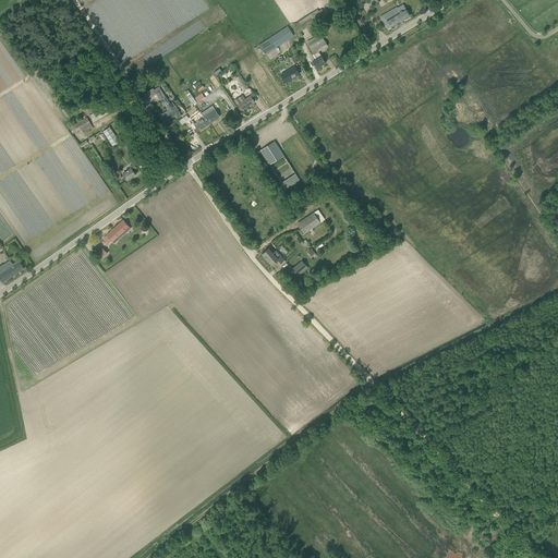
[(388,29),(398,23),(410,16),(405,9),(400,12),(397,7),(380,16),(388,29)]
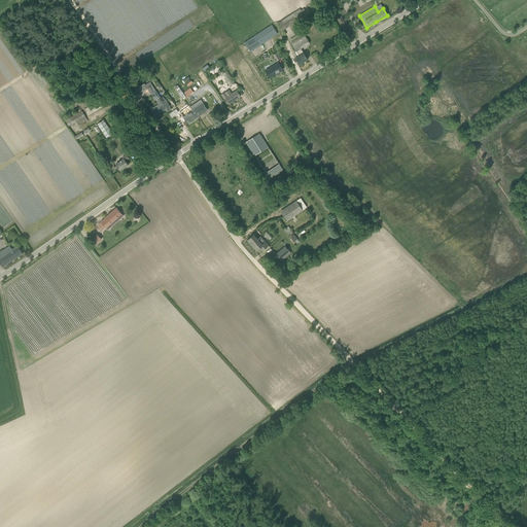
[(283,30),(305,16),(301,9),(278,24),(283,30)]
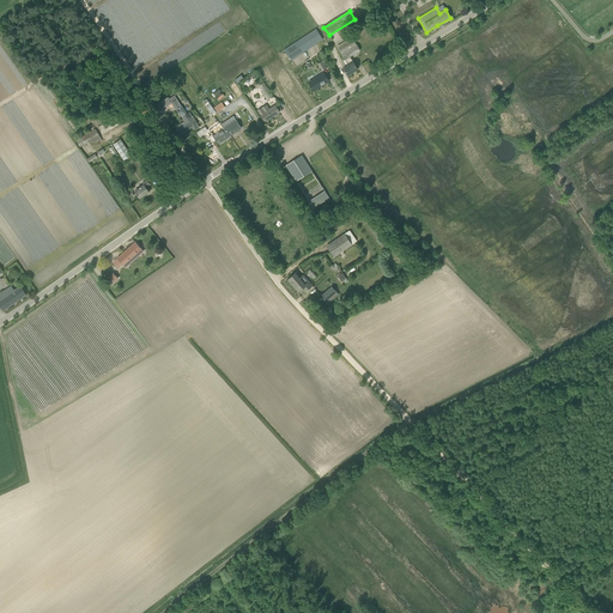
[(316,29),(284,49),(291,60),(323,40),(316,29)]
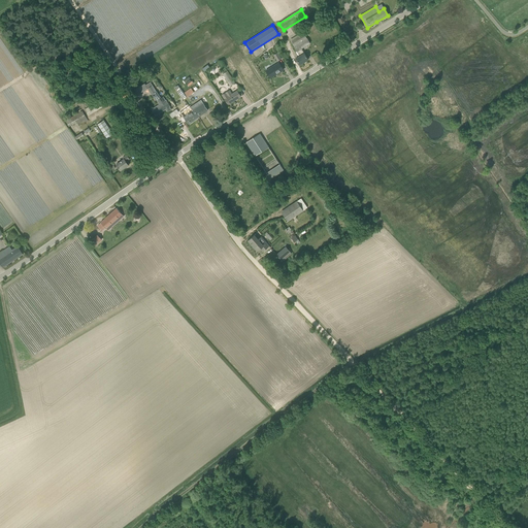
[(213,59),(233,46),(225,33),(195,53),(196,56),(199,54),(202,59),(200,61),(202,64),(200,65),(200,66),(205,63),(205,64),(213,59)]
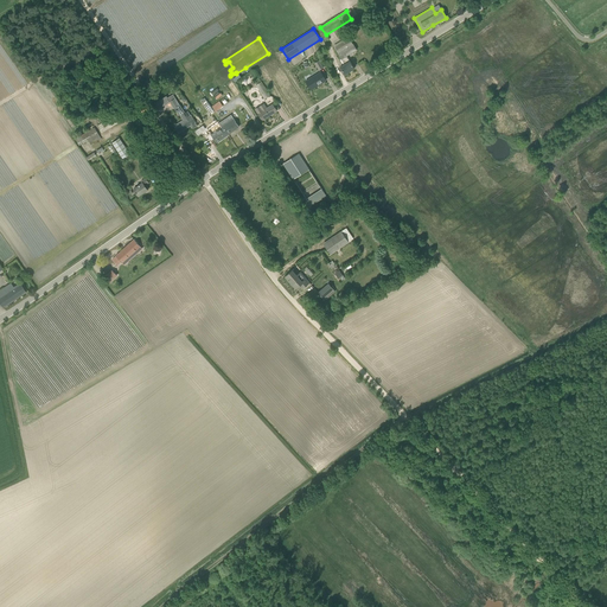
[(346,56),(357,50),(353,44),(350,38),(334,48),(338,53),(342,59),(343,58),(345,64),(340,66),(345,74),(355,68),(350,61),(346,56)]
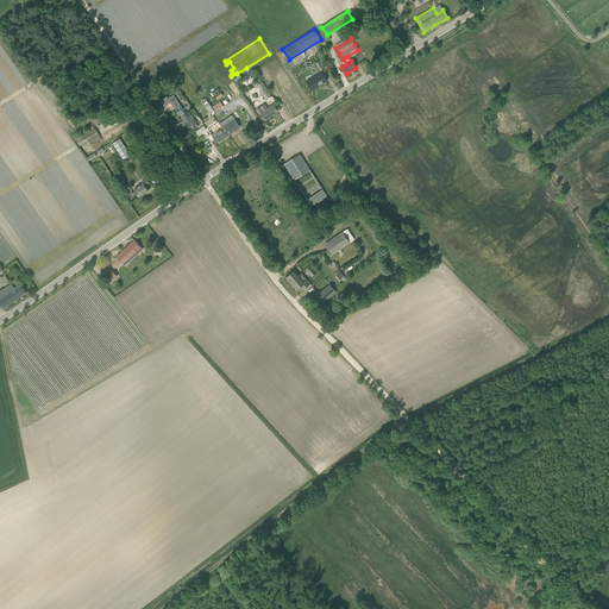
[(307,82),(312,90),(327,81),(321,73),(307,82)]
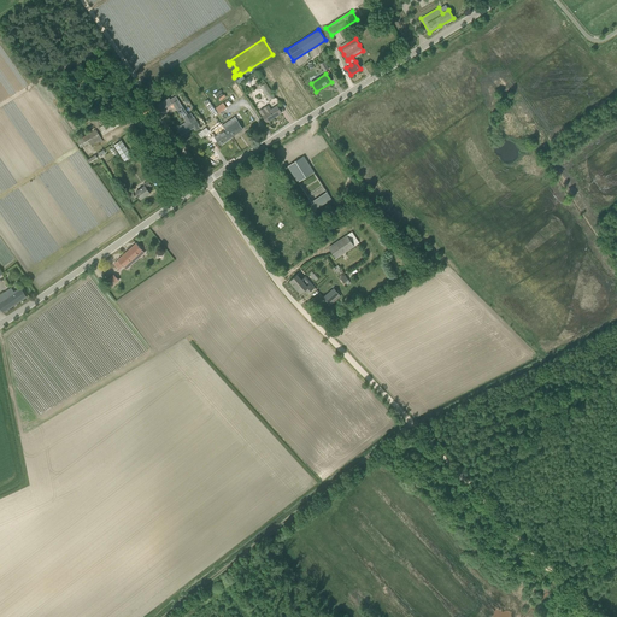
[(269,89),(268,89),(264,84),(260,87),(269,100),(275,98),(269,89)]
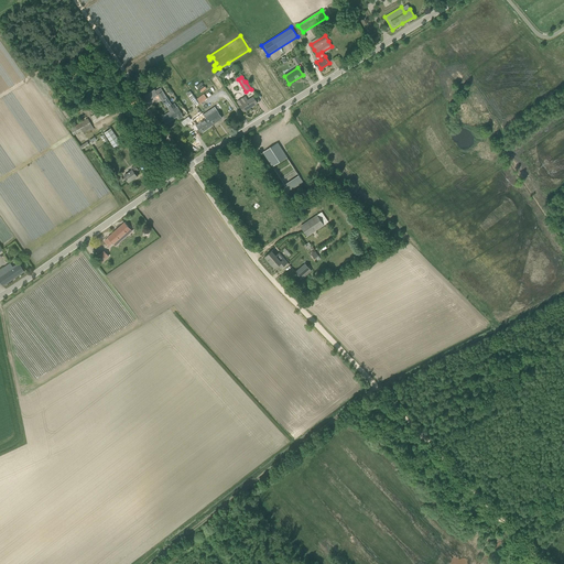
[(190,96),(197,106),(199,104),(196,99),(193,94),(190,96)]
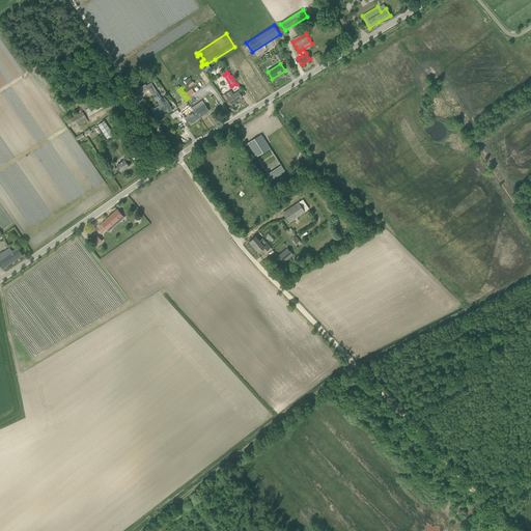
[(195,92),(192,88),(185,93),(188,98),(189,98),(195,92)]
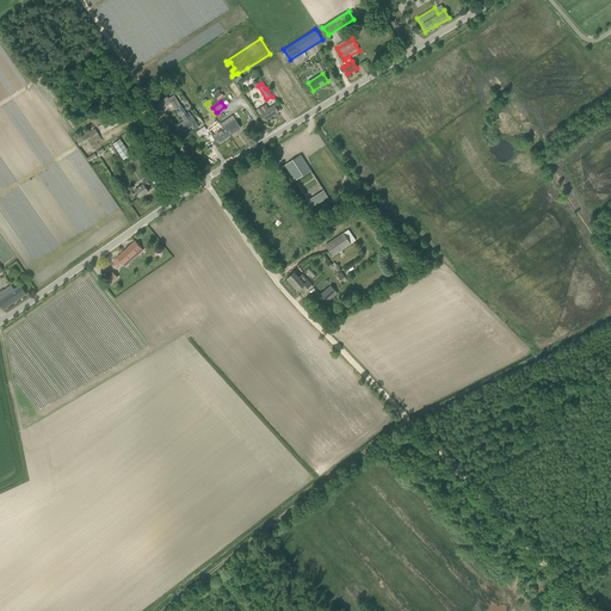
[(257,110),(264,121),(279,111),(275,105),(269,109),(265,105),(257,110)]
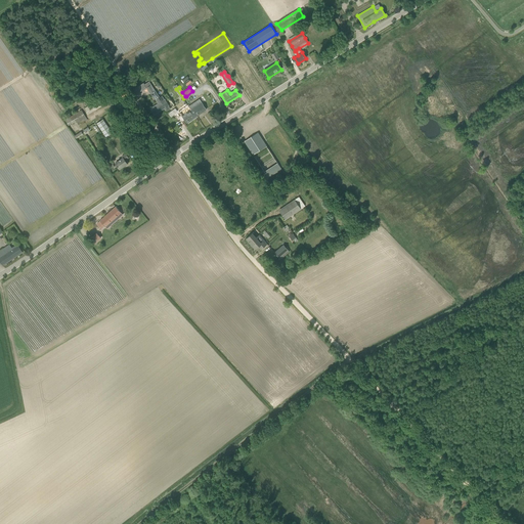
[(155,115),(159,112),(164,108),(166,112),(170,108),(169,106),(169,105),(165,99),(163,96),(156,100),(158,103),(155,105),(150,110),(155,115)]
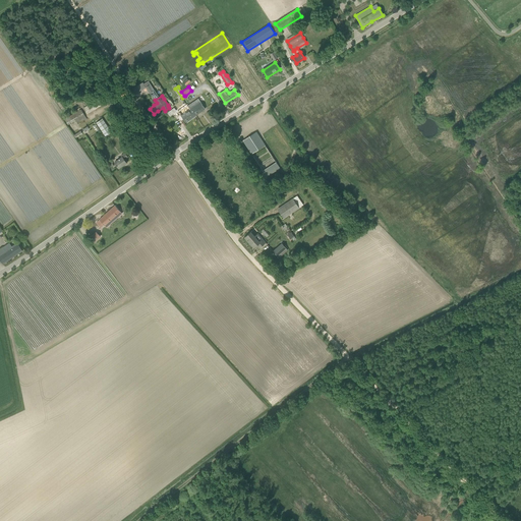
[(196,115),(206,109),(198,99),(188,107),(190,110),(192,113),(194,112),(196,115)]
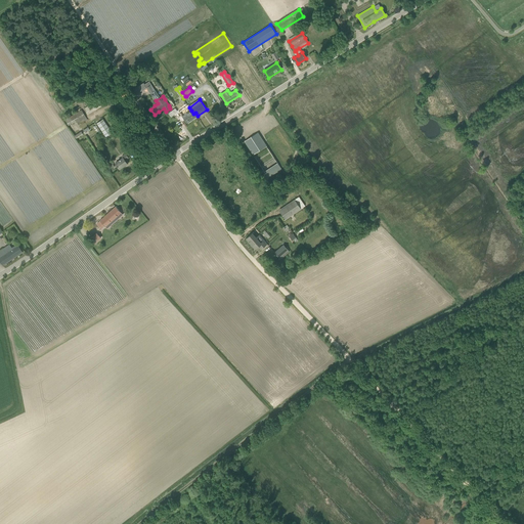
[(84,107),(87,114),(100,106),(99,103),(97,103),(96,101),(84,107)]
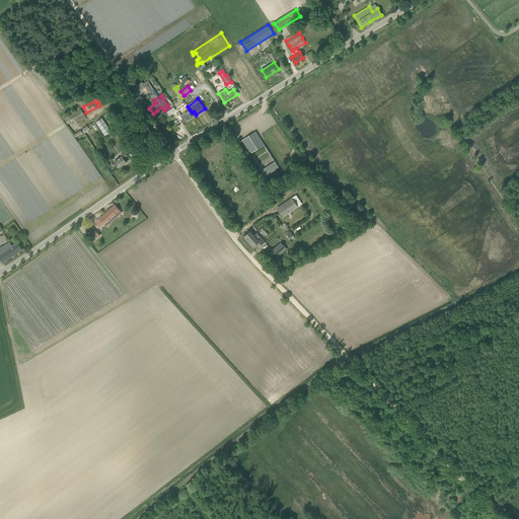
[(86,119),(81,108),(64,119),(68,125),(75,121),(76,122),(82,119),(83,121),(86,119)]
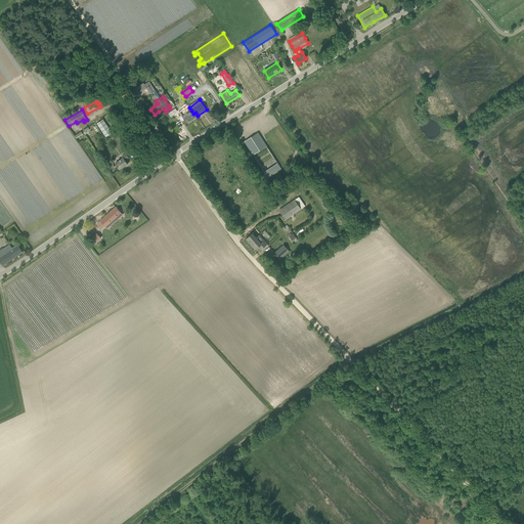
[(187,123),(198,116),(195,113),(193,114),(191,111),(188,113),(186,110),(180,114),(187,123)]
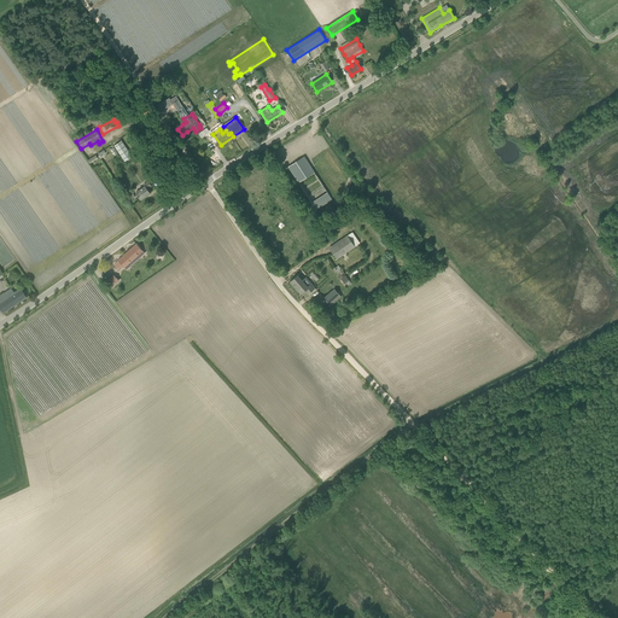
[(114,145),(124,162),(133,156),(122,140),(114,145)]
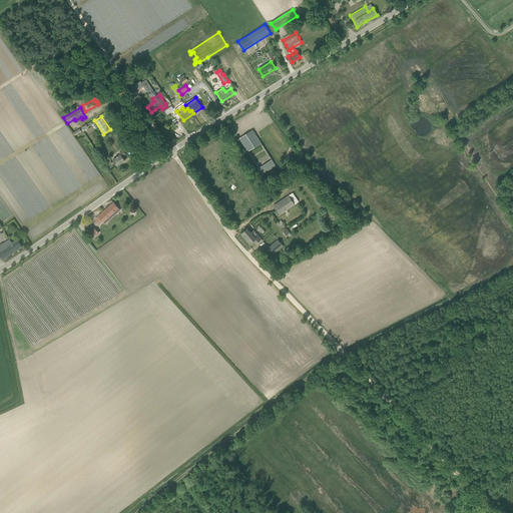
[(239,138),(241,142),(247,151),(261,142),(252,129),(239,138)]
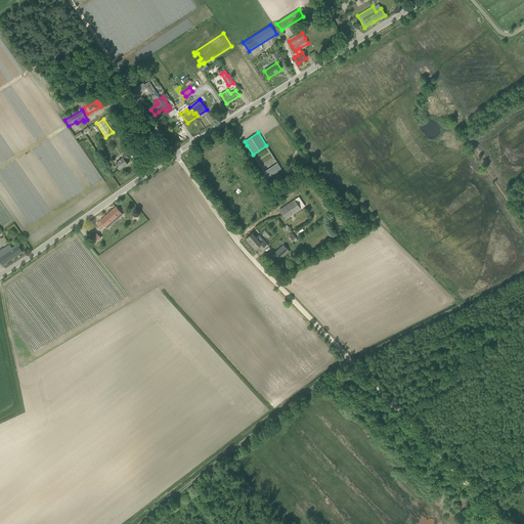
[(128,158),(126,154),(122,157),(123,158),(116,163),(120,169),(127,164),(125,160),(128,158)]
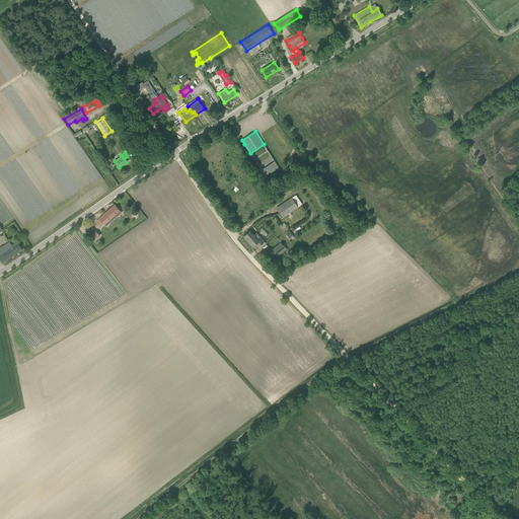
[(114,164),(109,158),(103,161),(108,168),(114,164)]
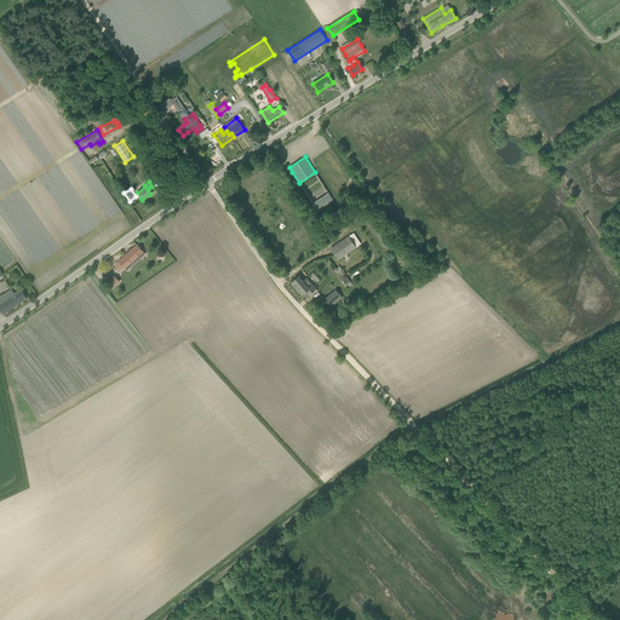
[(333,200),(328,193),(313,204),(316,210),(333,200)]
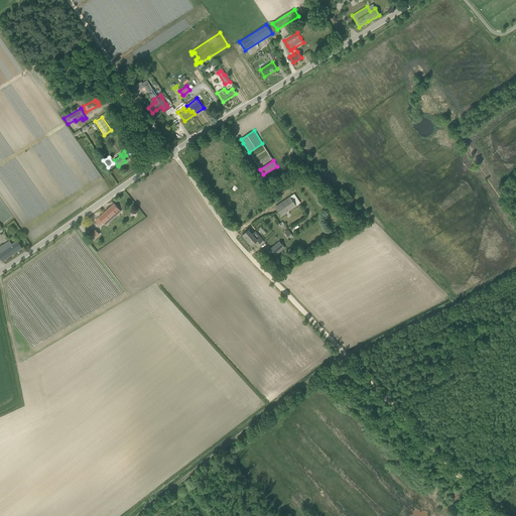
[(281,216),(296,206),(290,197),(280,204),(283,209),(278,212),(281,216)]
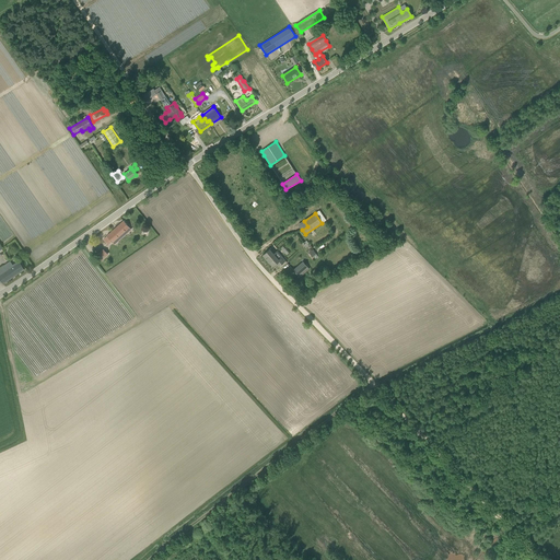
[(129,228),(124,221),(107,235),(107,236),(104,238),(108,244),(112,241),(113,242),(129,228)]
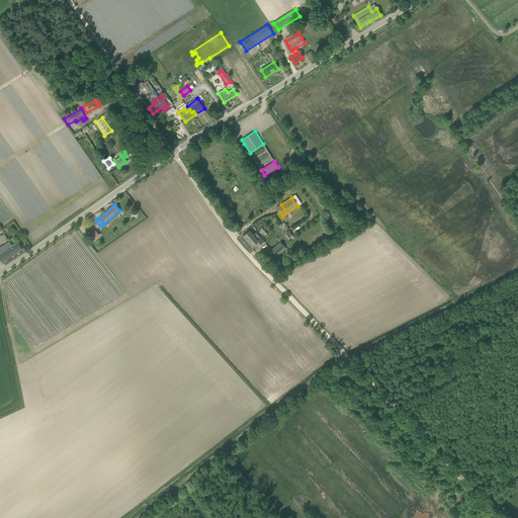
[(95,231),(89,237),(93,241),(99,235),(95,231)]
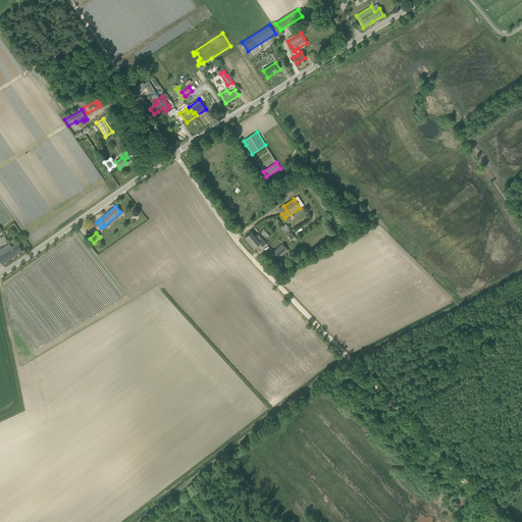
[(259,245),(261,248),(266,243),(258,233),(255,237),(251,232),(245,238),(254,249),(259,245)]
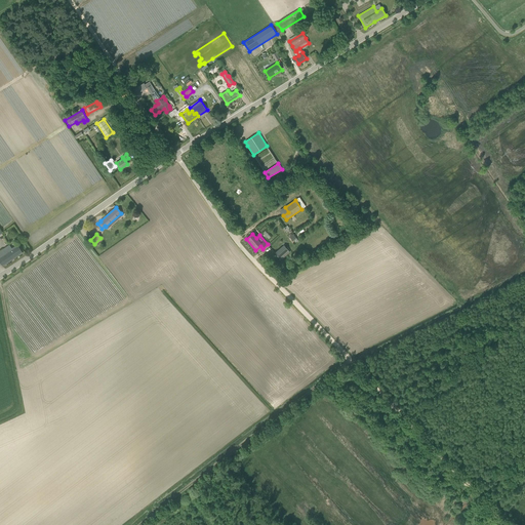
[(284,243),(274,251),(280,257),(289,249),(284,243)]
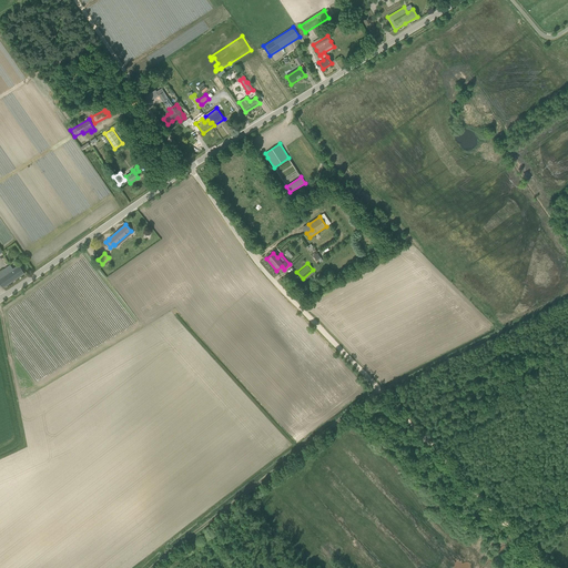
[(0,271),(0,284),(2,287),(23,273),(19,265),(12,270),(10,265),(0,271)]
